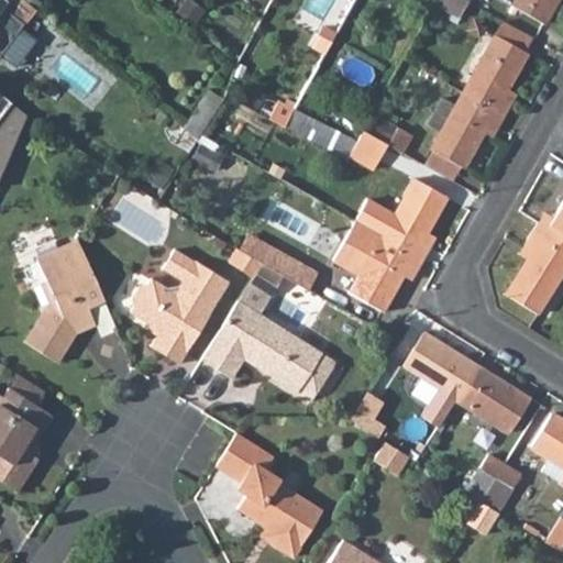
[(37,12),(22,0),(0,0),(0,54),(25,24),(26,25),(37,12)]
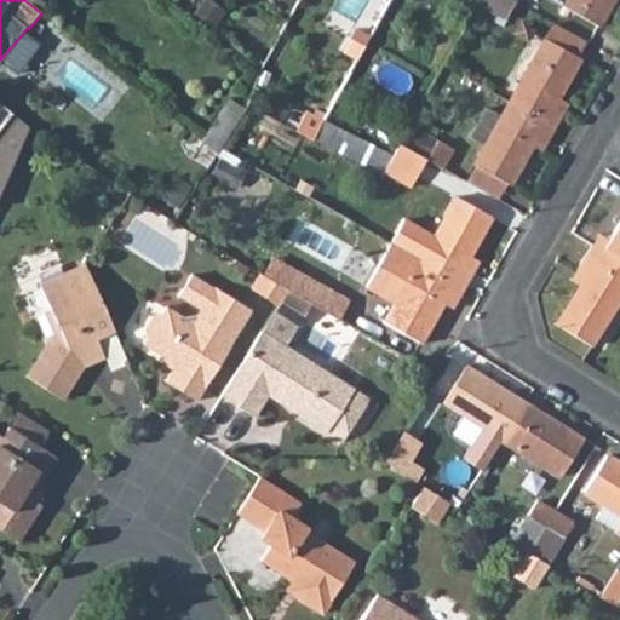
[(509,0),(478,0),(476,5),(504,22),(515,3),(509,0)]
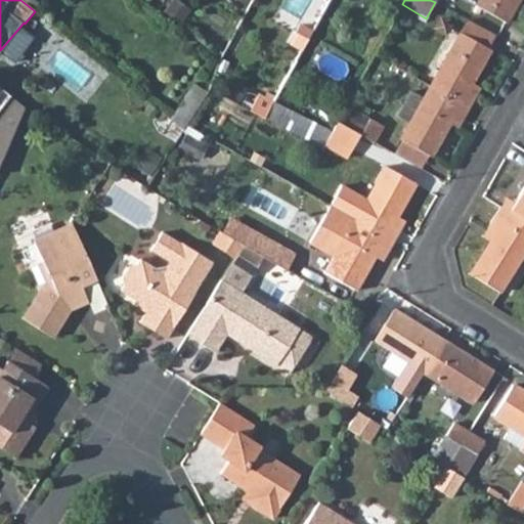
[(478,0),(475,6),(507,24),(520,0),(478,0)]
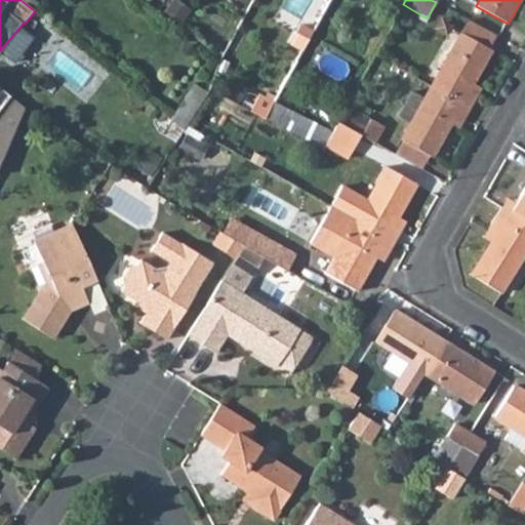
[(4,50),(15,59),(33,36),(21,28),(4,50)]
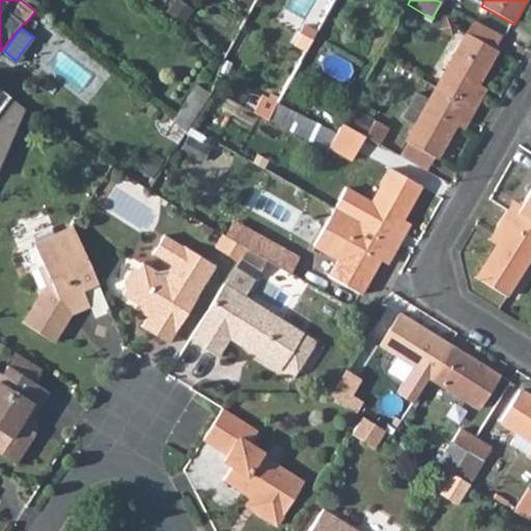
[(467,34),(436,89),(476,111),(482,100),(474,94),(498,52),(467,34)]
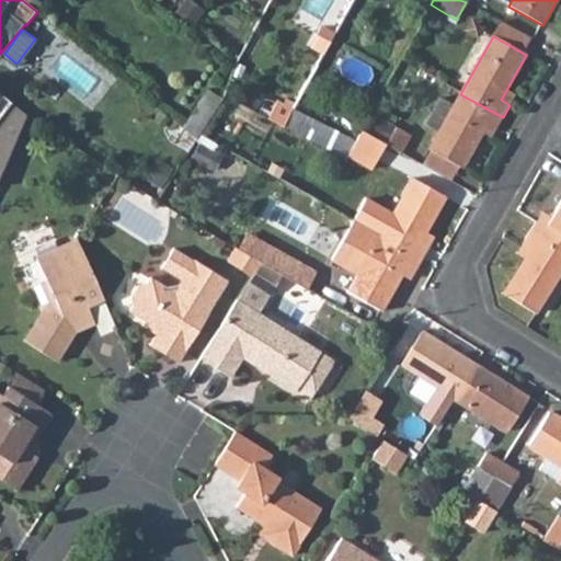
[(206,91),(182,129),(187,132),(195,137),(197,135),(220,99),(206,91)]
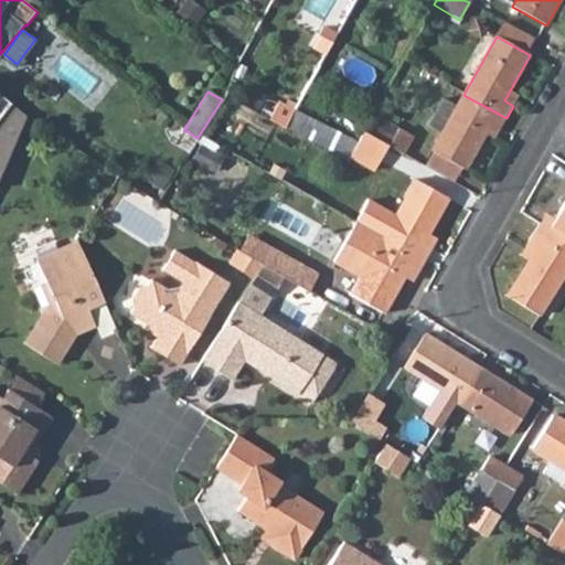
[(507,118),(464,95),(432,151),(465,170),(492,124),(500,129),(507,118)]
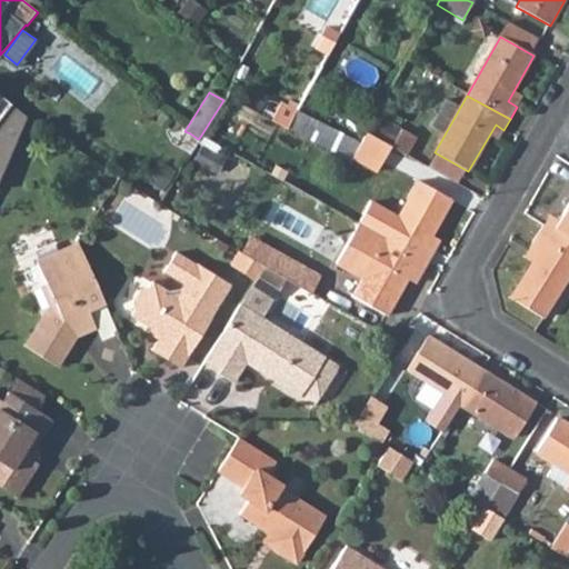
[(292,102),(282,122),(350,159),(361,139),(292,102)]
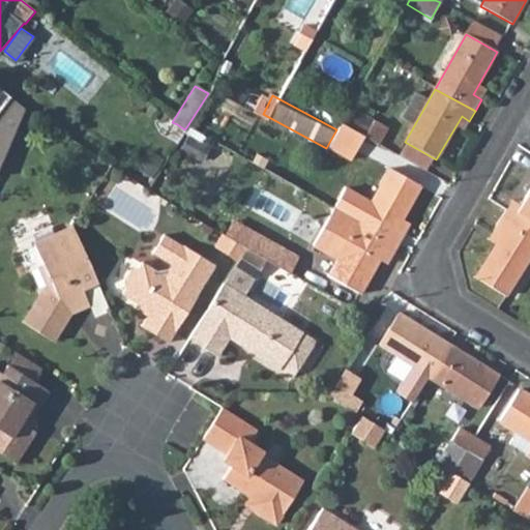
[(9,97),(0,109),(0,158),(13,131),(25,108),(9,97)]
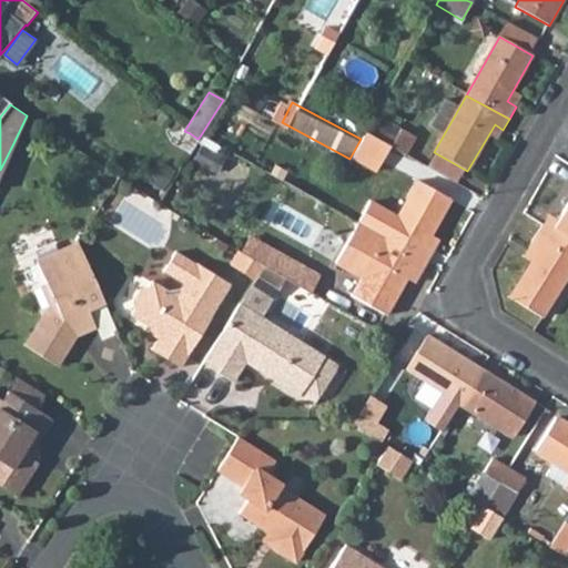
[(373,118),(364,133),(389,148),(398,132),(373,118)]
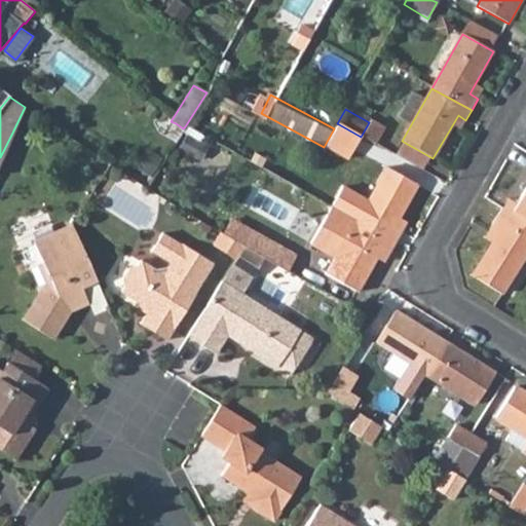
[(176,123),(141,177),(150,183),(164,159),(183,128),(176,123)]
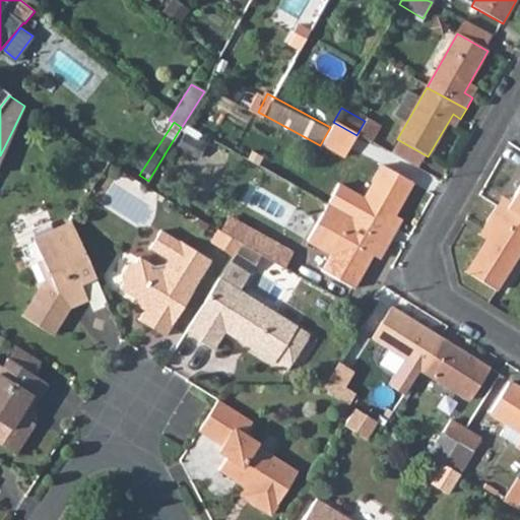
[(333,122),(323,140),(346,153),(356,135),(333,122)]
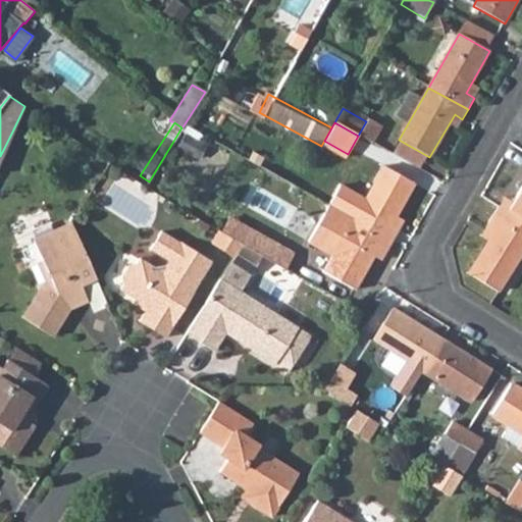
[(384,166),(355,219),(394,242),(400,230),(392,226),(415,184),(384,166)]
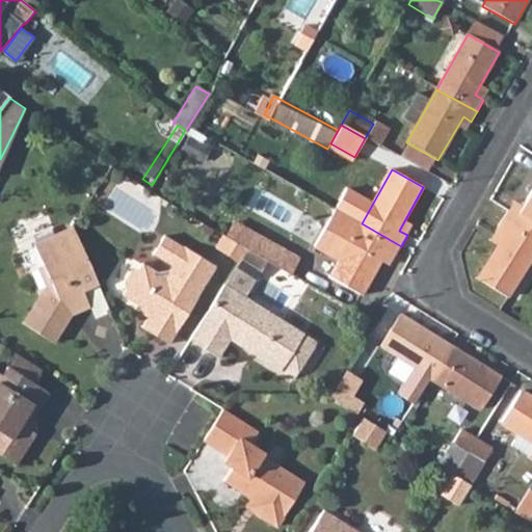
[(510,210),(503,220),(531,238),(531,192),(517,215),(510,210)]
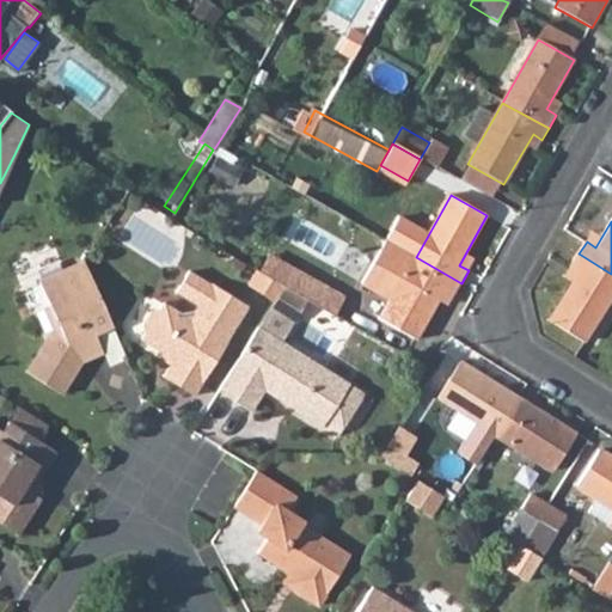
[(362,283),(391,300),(380,320),(416,341),(445,291),(454,295),(461,283),(416,257),(386,242),(385,240),(362,283)]
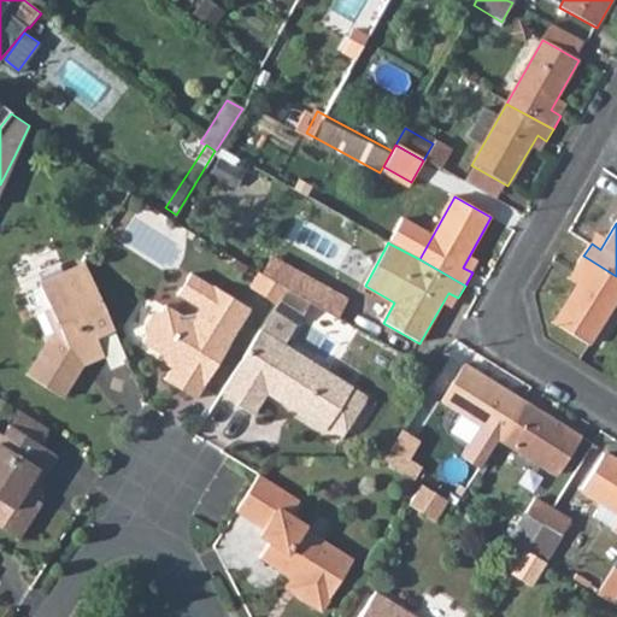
[(33,258),(41,277),(60,268),(52,250),(33,258)]
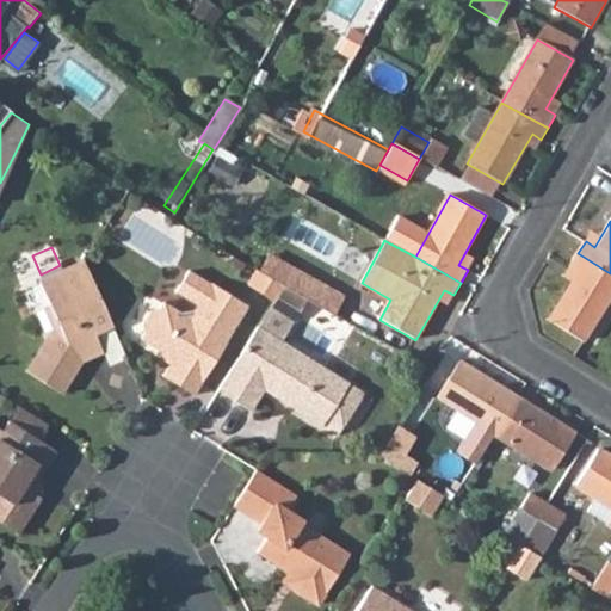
[(610,297),(610,273),(578,253),(571,265),(580,272),(550,320),(584,341),(610,297)]
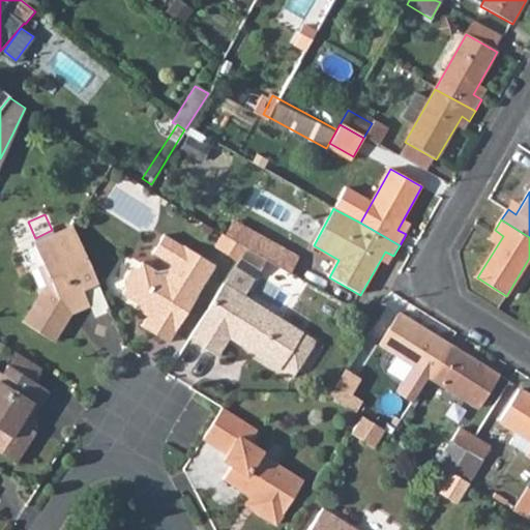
[(96,285),(69,226),(31,243),(40,265),(34,268),(45,290),(23,324),(52,343),(67,317),(81,312),(75,294),(82,291),(96,285)]
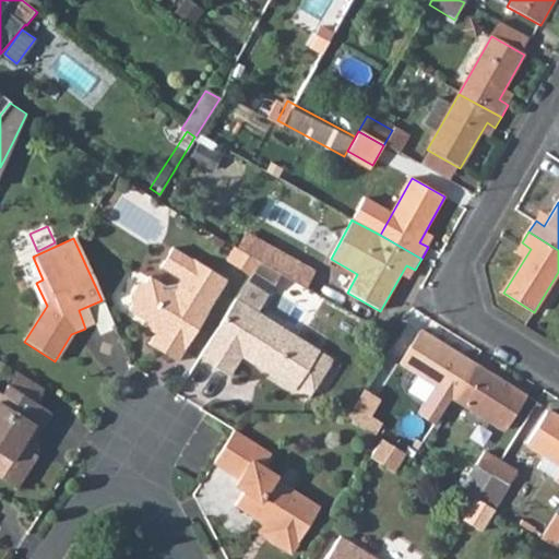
[(233,247),(224,261),(245,273),(253,259),(233,247)]
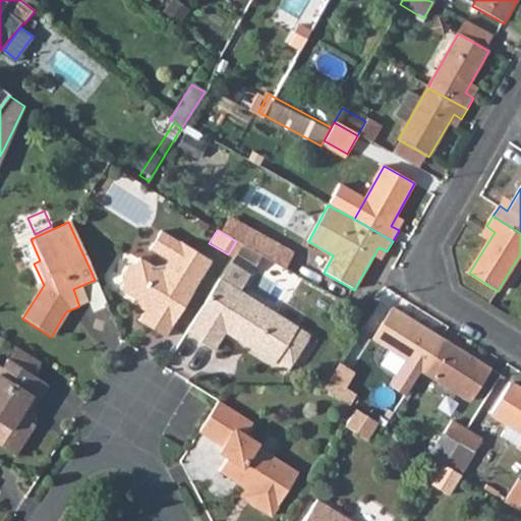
[(186,289),(206,258),(175,240),(173,242),(155,231),(143,248),(163,259),(160,264),(148,265),(134,257),(131,262),(125,263),(117,276),(118,283),(116,287),(143,304),(136,317),(162,334),(189,290),(186,289)]
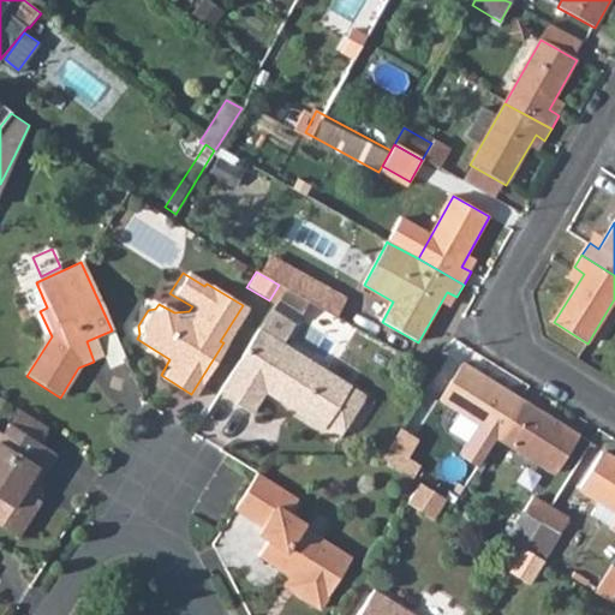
[(317,282),(306,300),(334,316),(345,298),(317,282)]
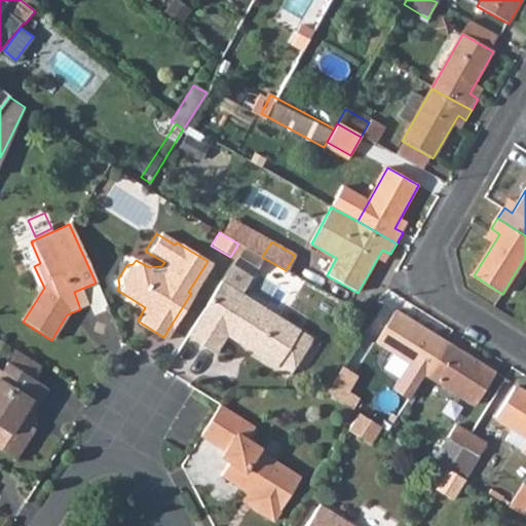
[(239,243),(228,261),(247,272),(257,254),(239,243)]
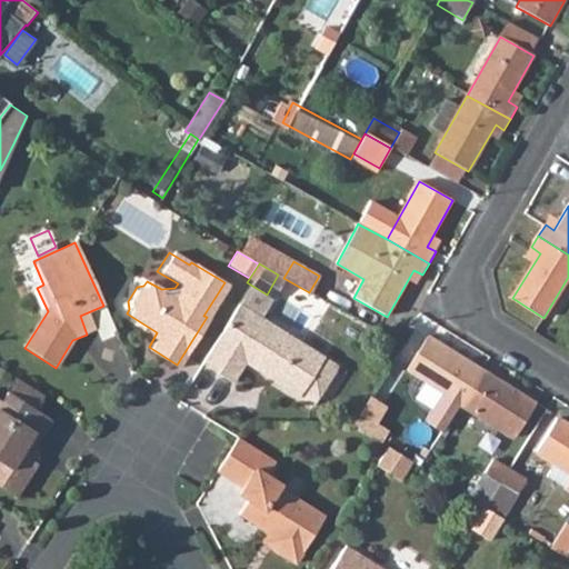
[(335,362),(235,301),(198,361),(229,380),(241,360),(310,402),(335,362)]
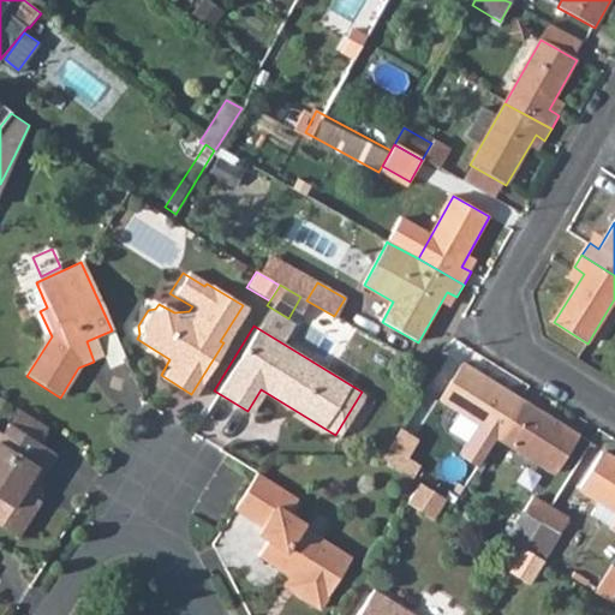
[(95,338),(87,341),(94,362),(103,357),(95,338)]
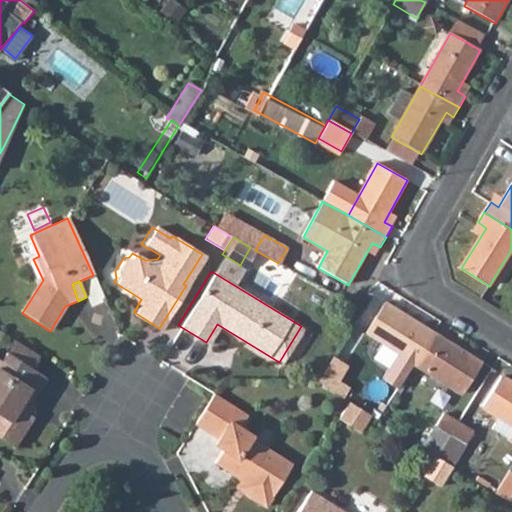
[(367,333),(415,364),(434,333),(386,304),(367,333)]
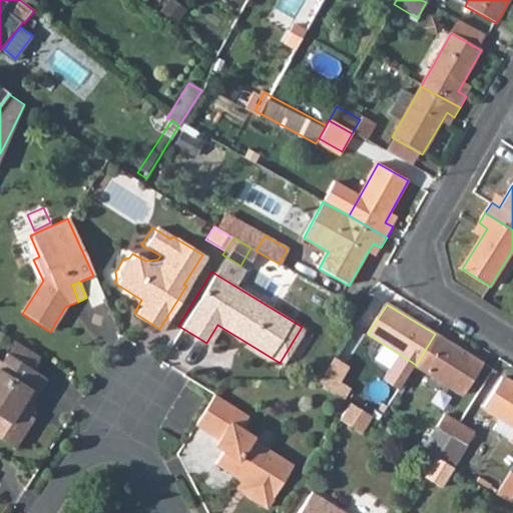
[(435,334),(416,365),(464,396),(484,365),(435,334)]
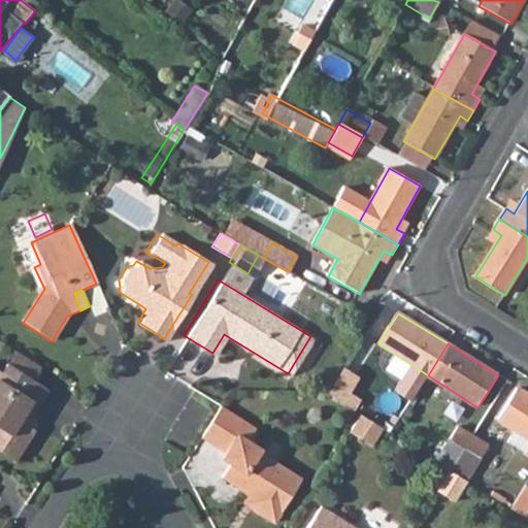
[(13,350),(5,363),(31,380),(40,366),(13,350)]
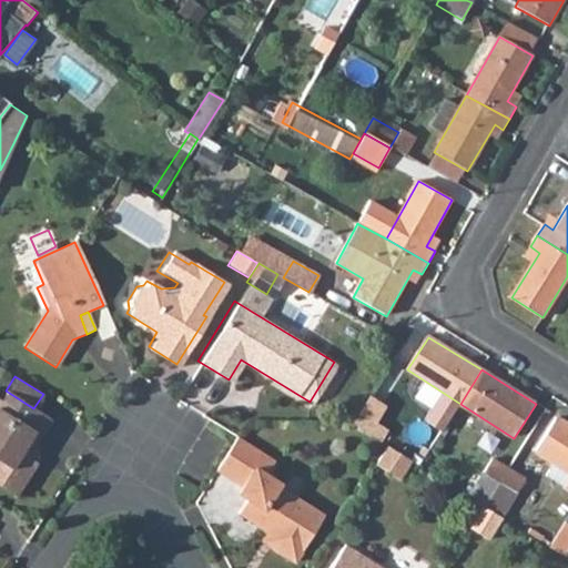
[(33,408),(6,391),(0,398),(0,488),(14,497),(34,464),(26,458),(50,418),(33,408)]
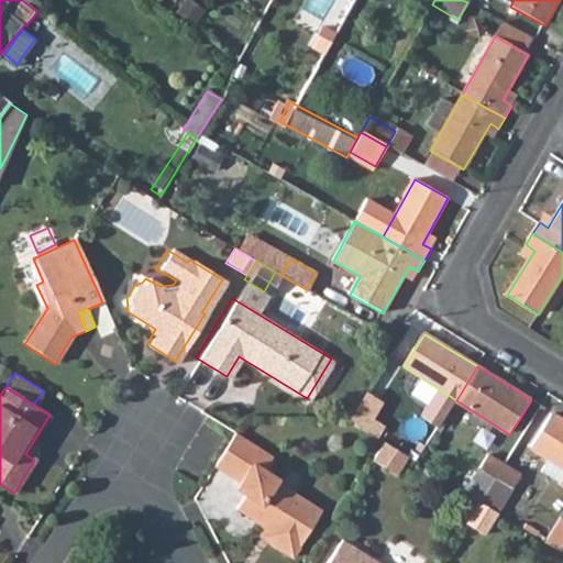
[(351,421),(351,422),(378,440),(386,427),(374,420),(384,405),(367,395),(351,421)]
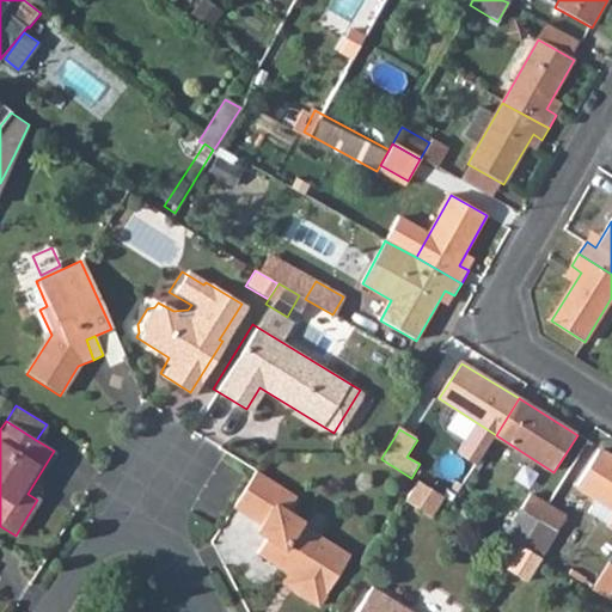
[(577,488),(611,509),(611,458),(600,451),(577,488)]
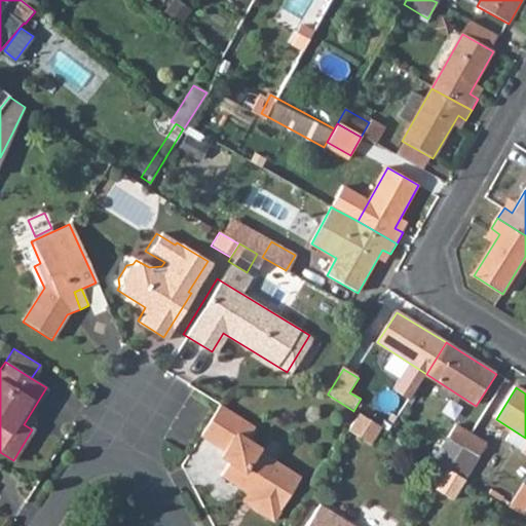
[(216,404),(197,434),(221,448),(227,463),(219,476),(246,492),(255,497),(250,505),(269,519),(296,475),(254,449),(255,446),(242,439),(251,424),(216,404)]
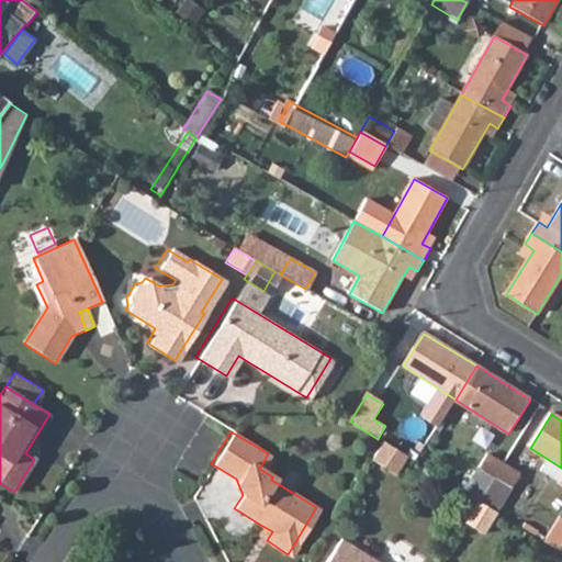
[(403,454),(379,440),(378,442),(401,458),(403,454)]
